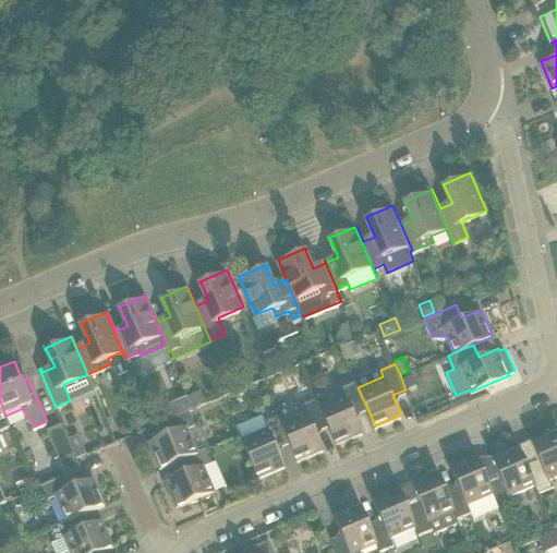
[(375,425),(355,381),(340,386),(343,393),(319,403),(317,396),(316,396),(327,423),(336,443),(362,431),(354,411),(366,406),(375,425)]
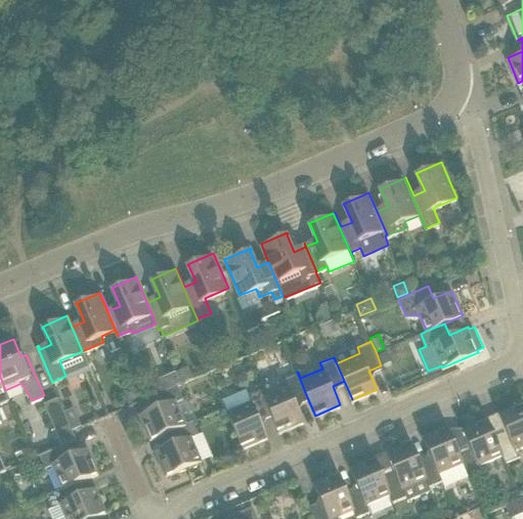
[(187,364),(176,370),(180,381),(192,376),(187,364)]
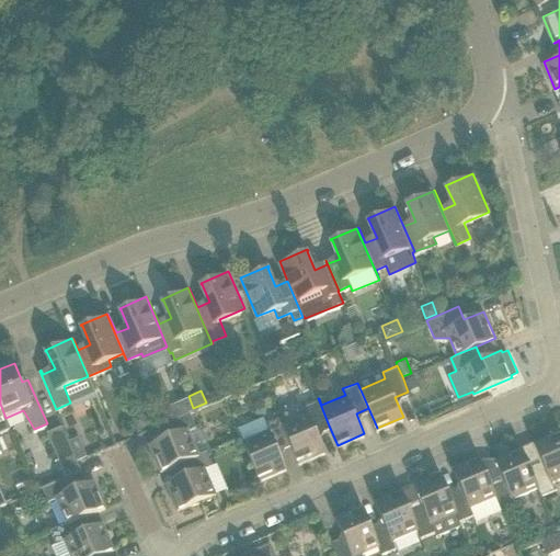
[(189,396),(179,400),(184,412),(190,410),(193,408),(189,396)]
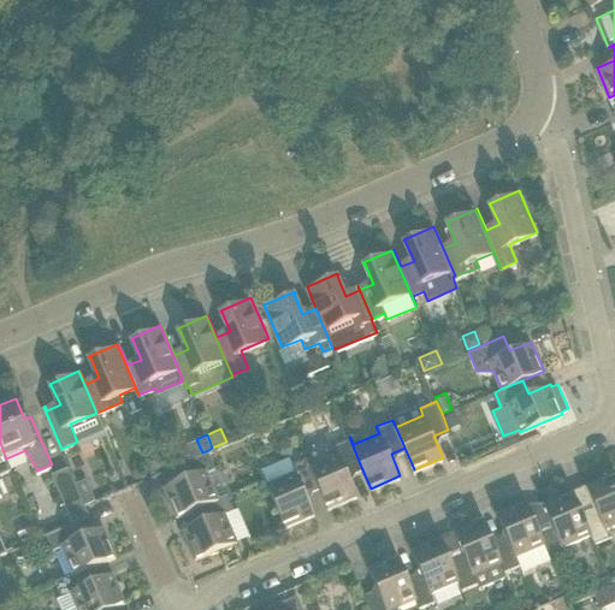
[(348,473),(361,467),(349,437),(333,444),(337,451),(309,462),(329,507),(358,495),(348,473)]
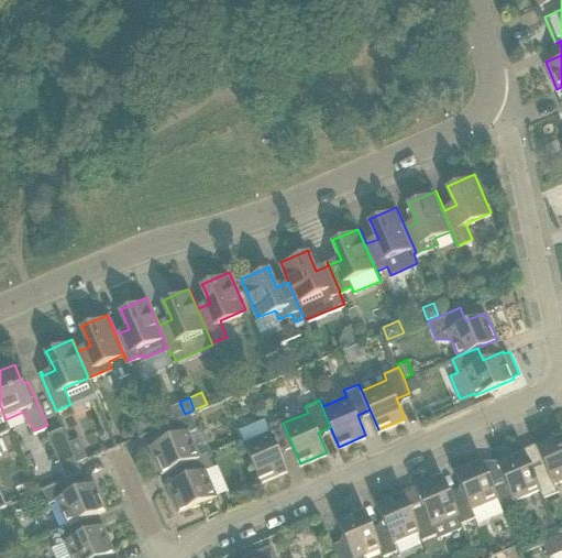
[(0,405),(0,435),(11,430),(6,419),(0,405)]
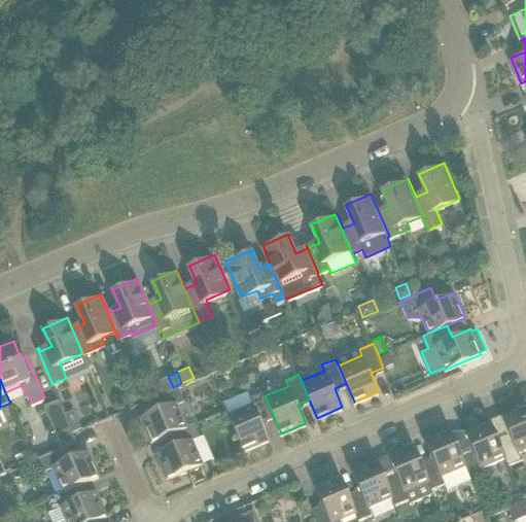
[(129,402),(140,396),(136,385),(124,389),(129,402)]
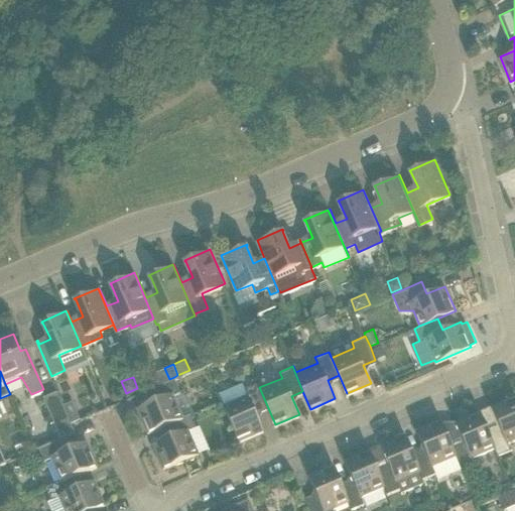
[(174,392),(179,390),(174,377),(169,379),(150,387),(155,399),(137,407),(148,431),(190,413),(189,412),(183,415),(174,392)]
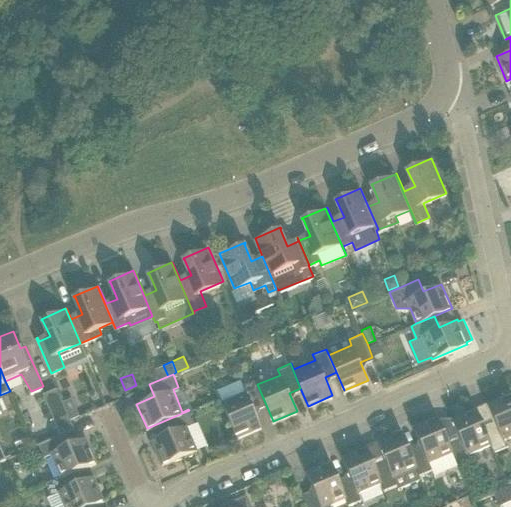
[(257,384),(257,385),(254,379),(242,384),(240,379),(217,389),(223,401),(222,401),(237,436),(261,426),(254,408),(265,403),(273,421),(257,384)]
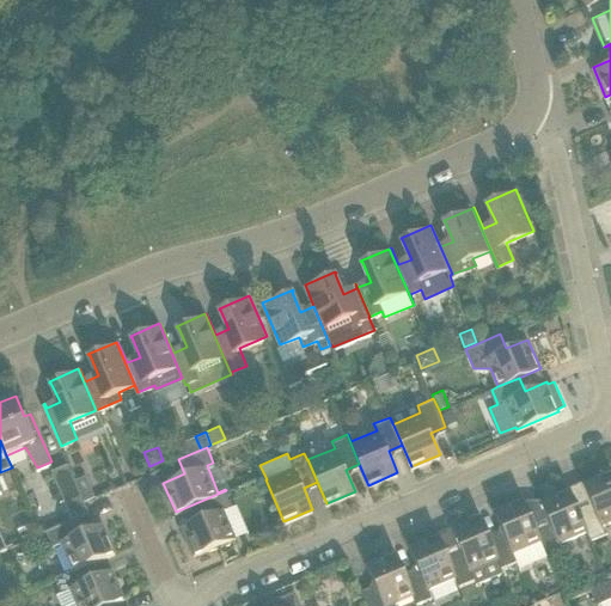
[(53,469),(73,518),(90,510),(84,499),(68,461),(53,469)]
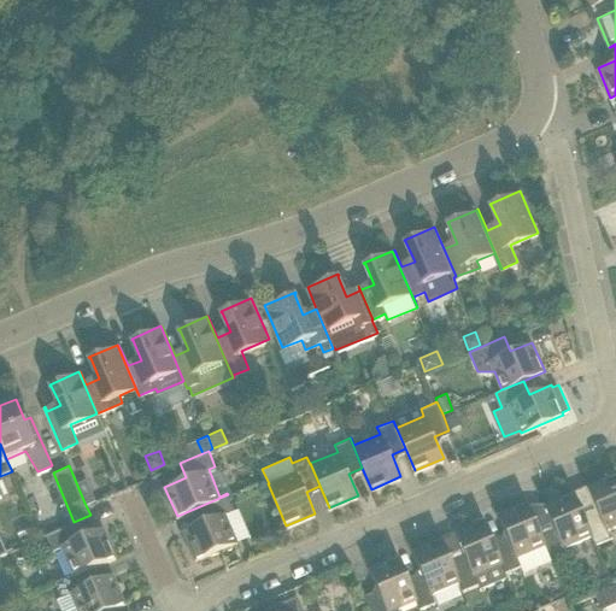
[(615,473),(588,486),(597,507),(584,512),(575,491),(574,492),(596,541),(610,535),(606,528),(615,523),(615,473)]
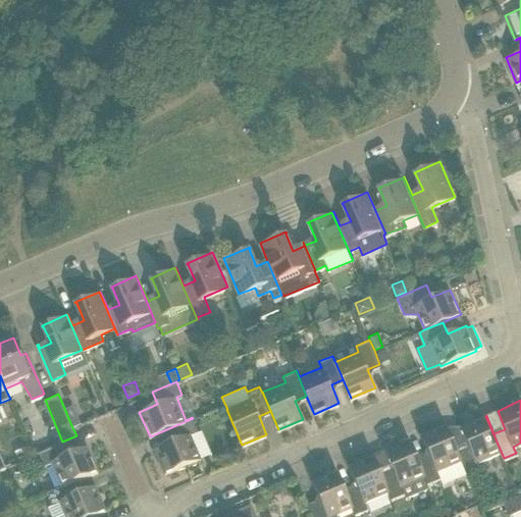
[(503,458),(504,458),(485,416),(461,426),(469,445),(458,450),(461,459),(462,461),(467,473),(479,468),(477,462),(501,453),(503,458)]
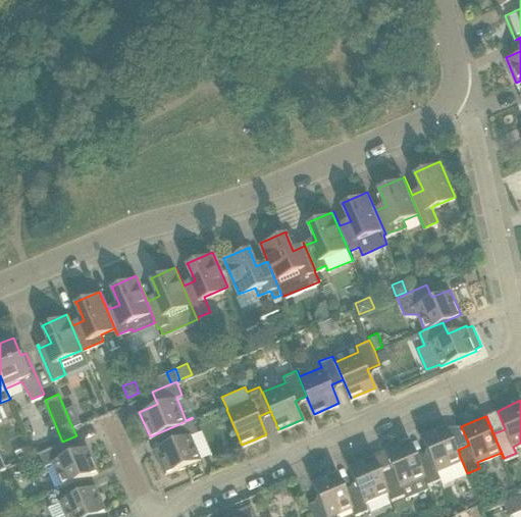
[(191,433),(198,430),(193,418),(150,436),(168,429),(173,441),(155,448),(165,473),(201,458),(191,433)]
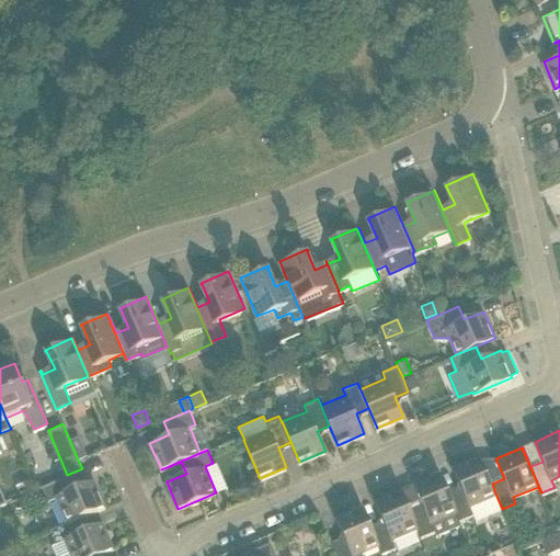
[(495,494),(492,484),(480,455),(453,467),(461,487),(449,492),(441,472),(441,473),(459,517),(473,512),(470,505),(496,496),(495,494)]
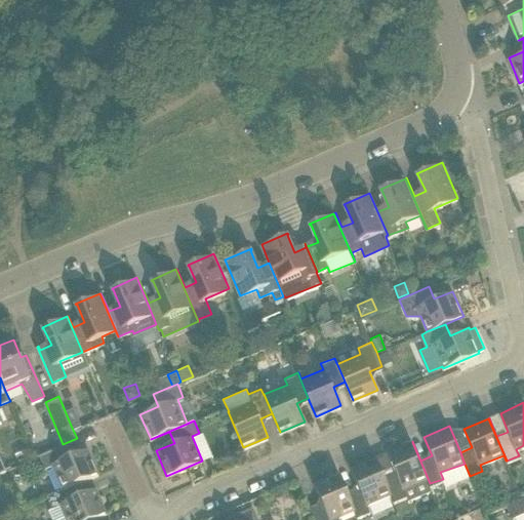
[(76,453),(71,441),(41,454),(46,467),(51,464),(61,487),(47,492),(48,493),(98,472),(88,448),(76,453)]
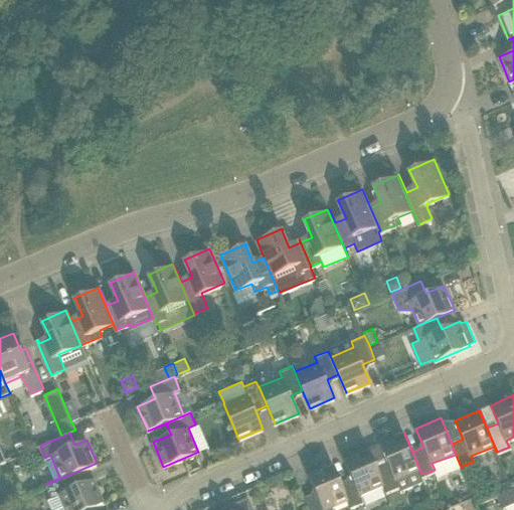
[(369,449),(368,449),(386,491),(398,485),(397,481),(420,471),(404,434),(380,444),(388,462),(377,467),(369,449)]
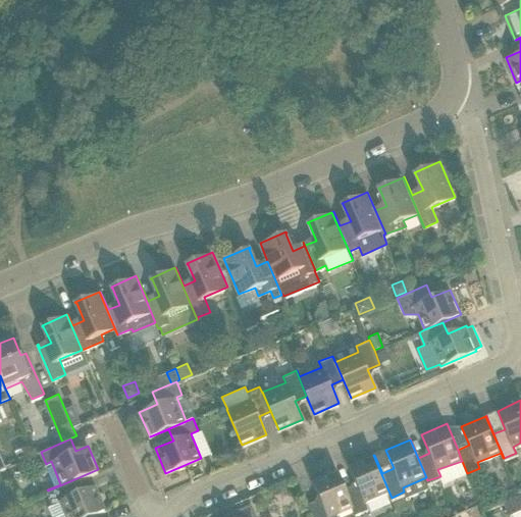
[(389,498),(392,498),(373,455),(349,465),(357,483),(346,488),(337,470),(336,470),(353,507),(356,513),(368,509),(365,502),(388,493),(389,498)]
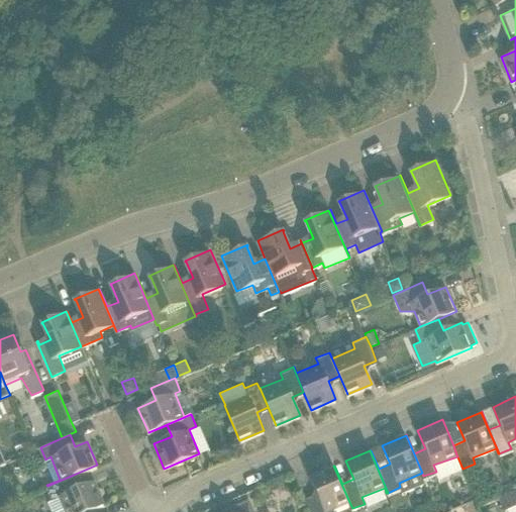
[(72,477),(97,466),(97,465),(47,486),(53,499),(48,501),(53,511),(85,511),(105,504),(95,480),(77,488),(72,477)]
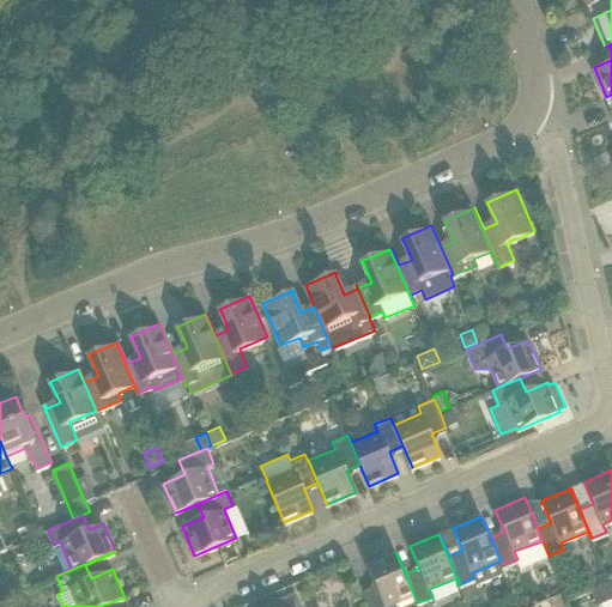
[(398,606),(397,602),(414,595),(395,552),(368,564),(377,586),(363,593),(369,606),(398,606)]
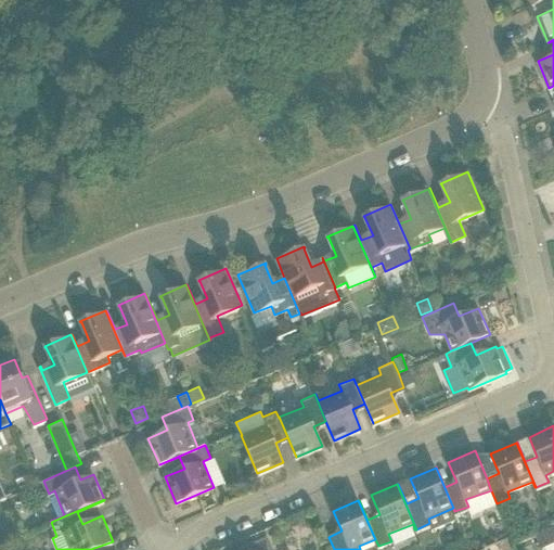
[(553,524),(536,533),(542,547),(553,541),(553,524)]
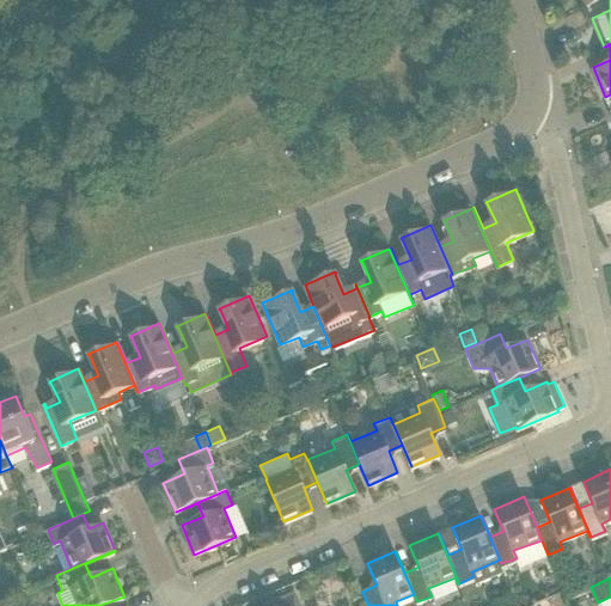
[(303,605),(295,589),(267,601),(268,605),(303,605)]
